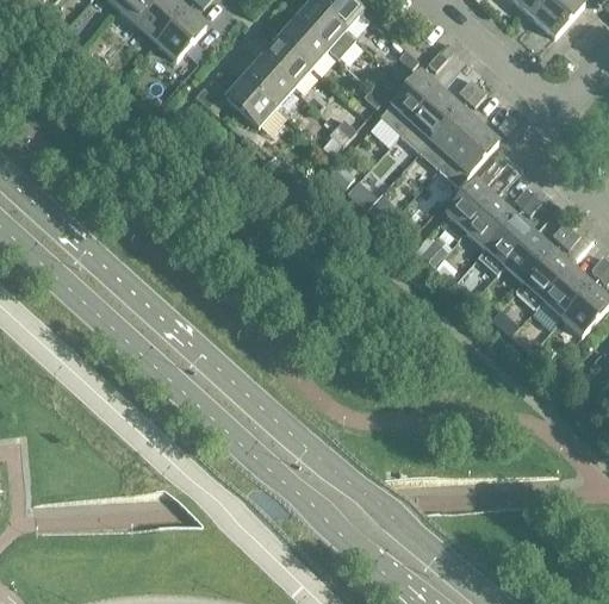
[(123,0),(117,7),(136,24),(157,0),(123,0)]
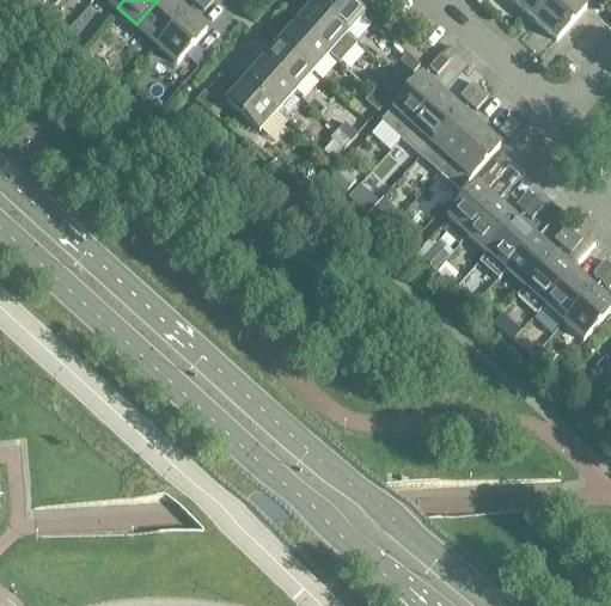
[(158,0),(136,24),(156,42),(185,8),(176,0),(158,0)]
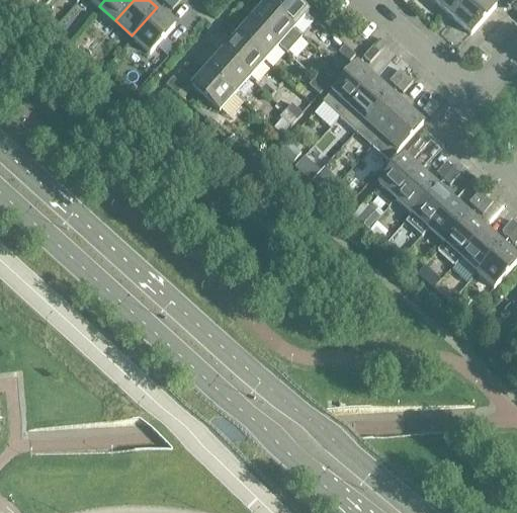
[(307,9),(296,0),(264,0),(263,1),(291,25),(307,9)]
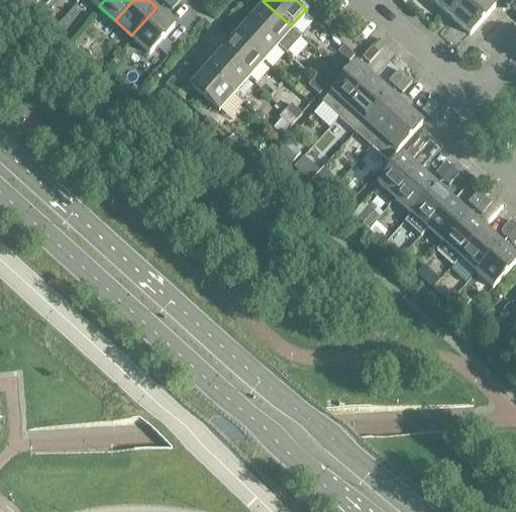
[(437,0),(436,1),(452,16),(467,0),(437,0)]
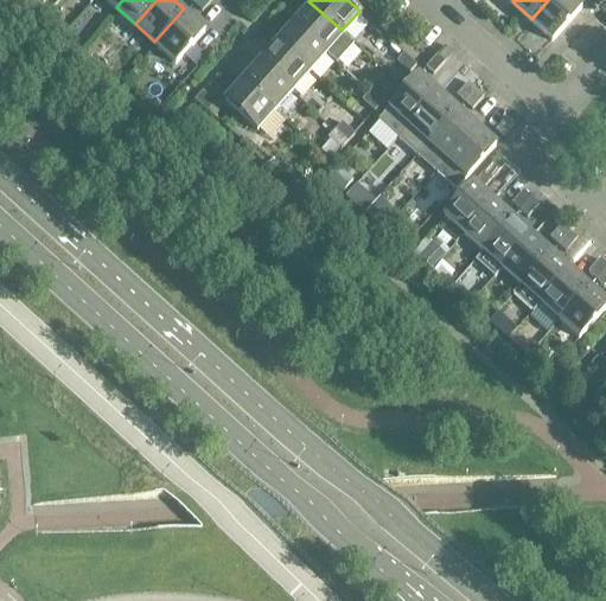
[(548,0),(531,19),(552,37),(581,4),(576,0),(548,0)]
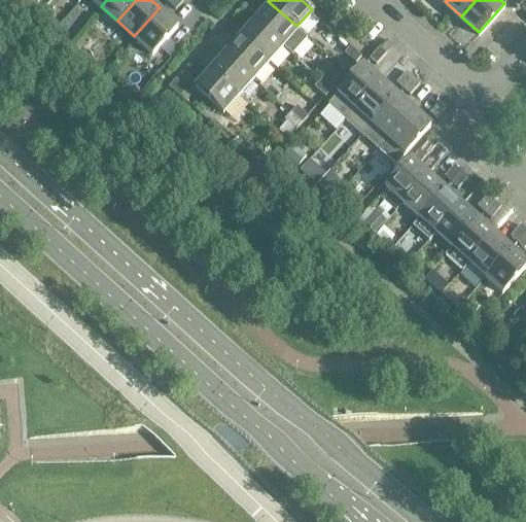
[(296,26),(268,1),(253,18),(282,43),(296,26)]
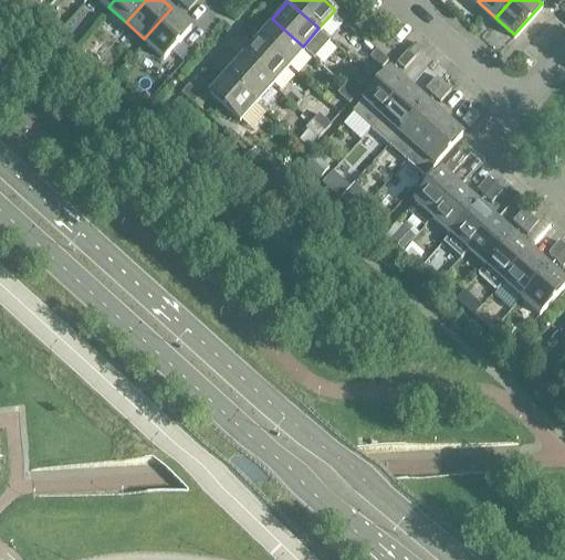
[(171,8),(144,39),(163,55),(190,24),(171,8)]
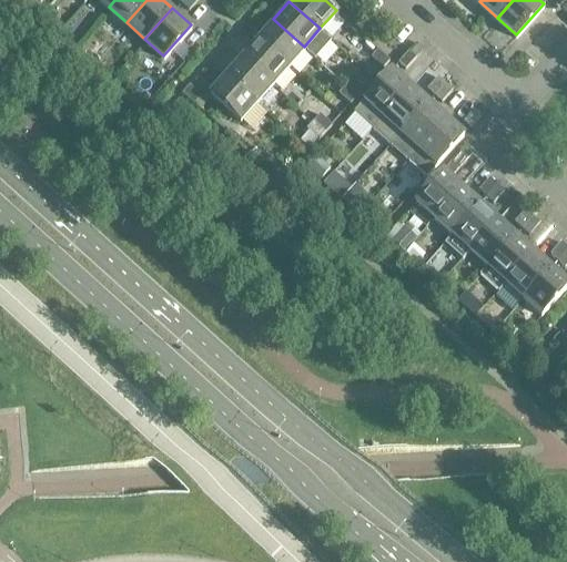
[(304,47),(273,19),(257,37),(287,64),(304,47)]
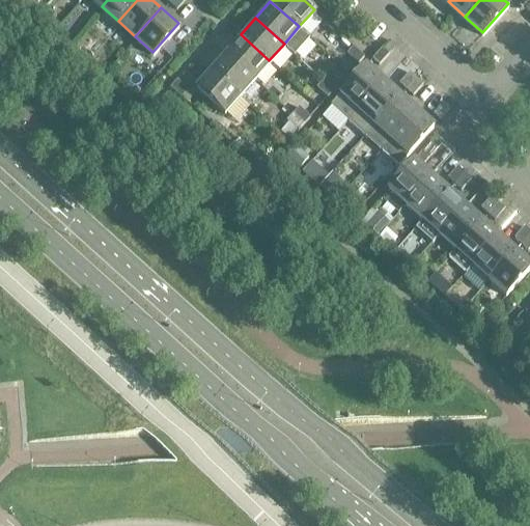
[(269,60),(241,34),(225,51),(254,77),(269,60)]
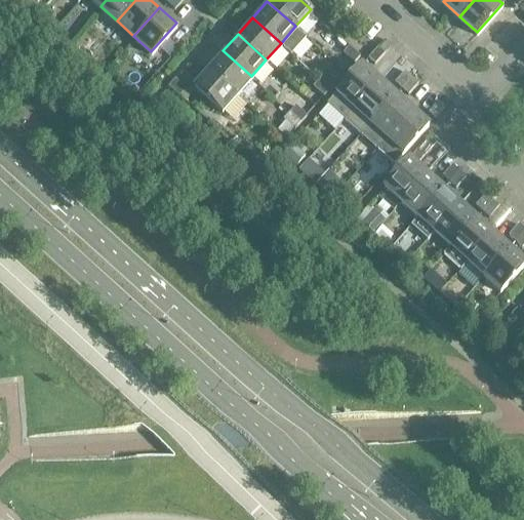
[(348,42),(341,49),(353,58),(359,52),(348,42)]
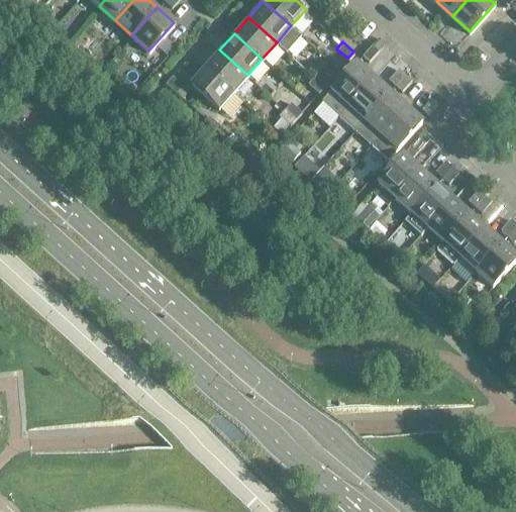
[(371,42),(362,54),(369,60),(378,48),(371,42)]
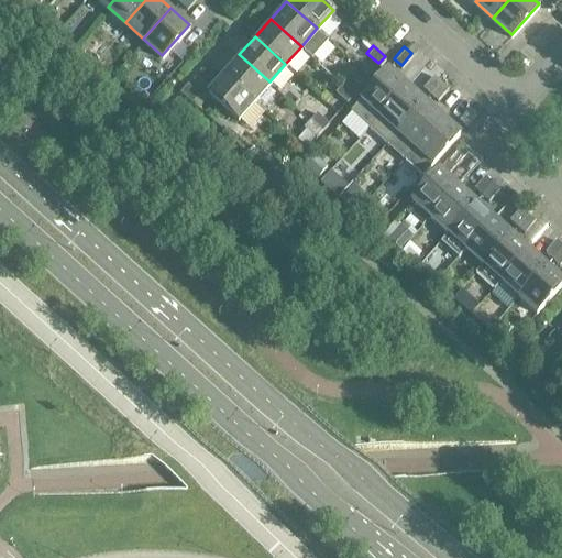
[(270,81),(239,54),(223,72),(254,99),(270,81)]
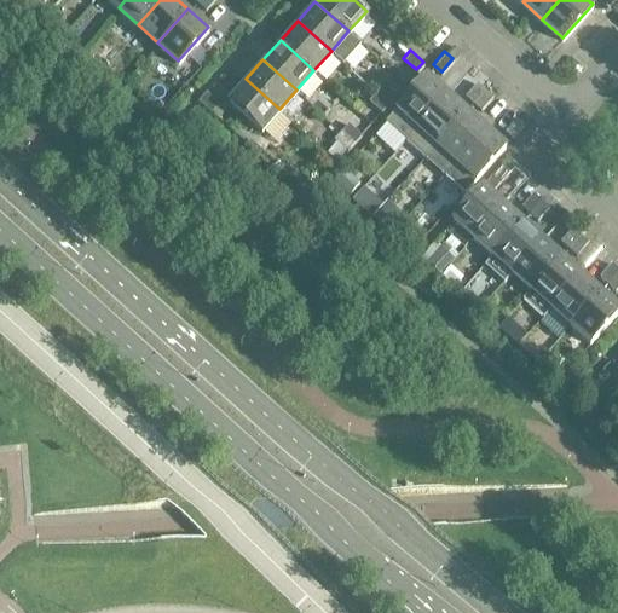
[(426,73),(383,119),(404,137),(445,91),(426,73)]
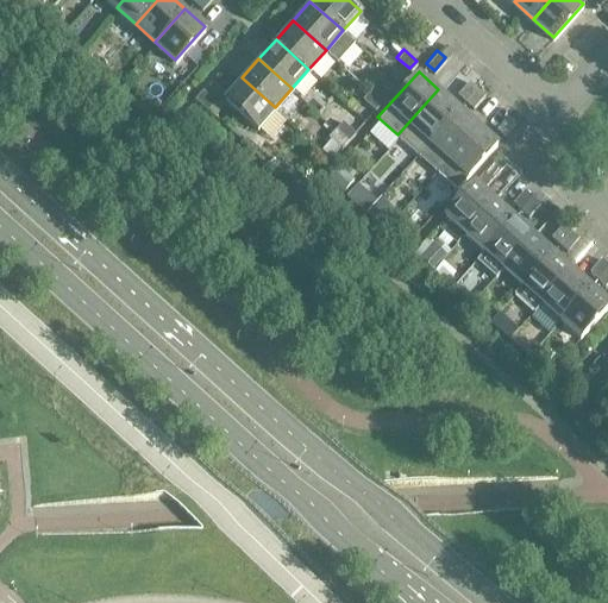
[(275,107),(242,77),(224,98),(257,126),(275,107)]
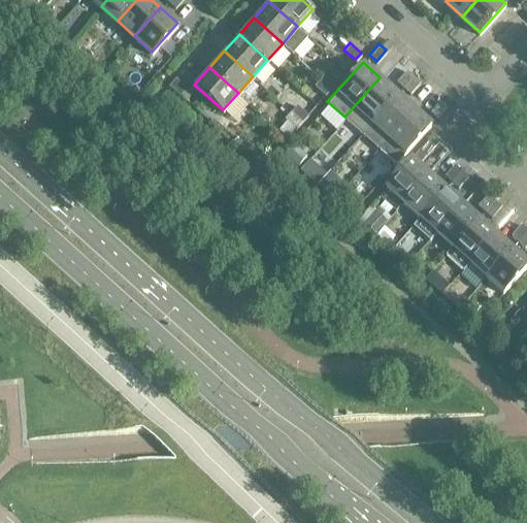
[(403,85),(413,74),(406,68),(396,78),(403,85)]
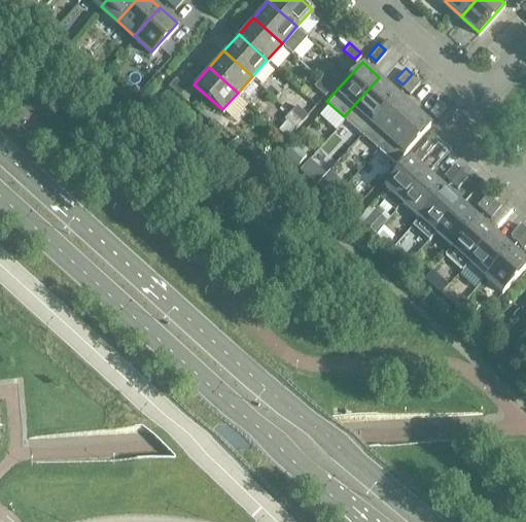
[(330,85),(337,79),(325,69),(319,76),(330,85)]
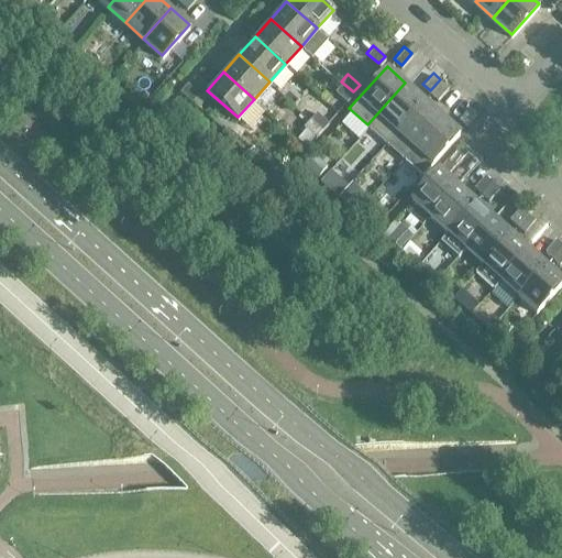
[(437,98),(448,86),(440,79),(430,90),(437,98)]
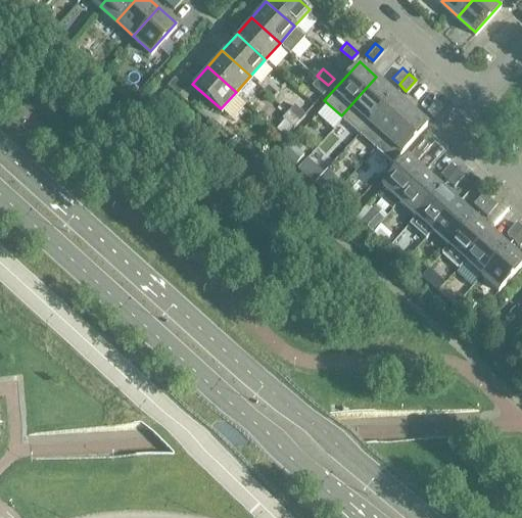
[(178,92),(184,86),(173,76),(167,82),(178,92)]
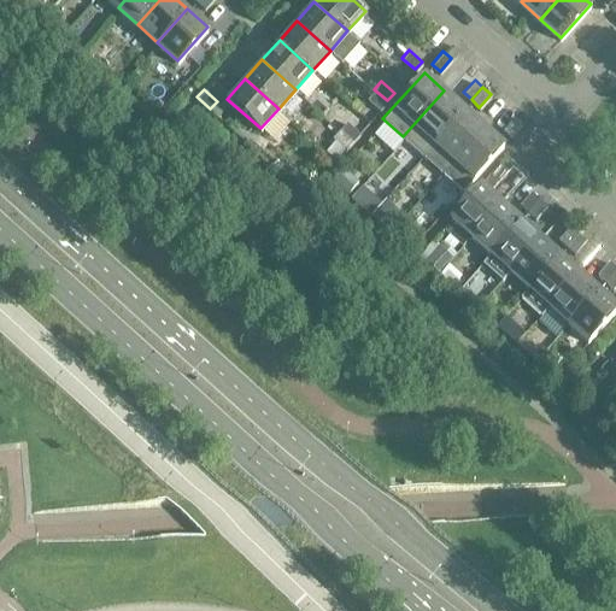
[(387,100),(374,89),(367,97),(380,109),(387,100)]
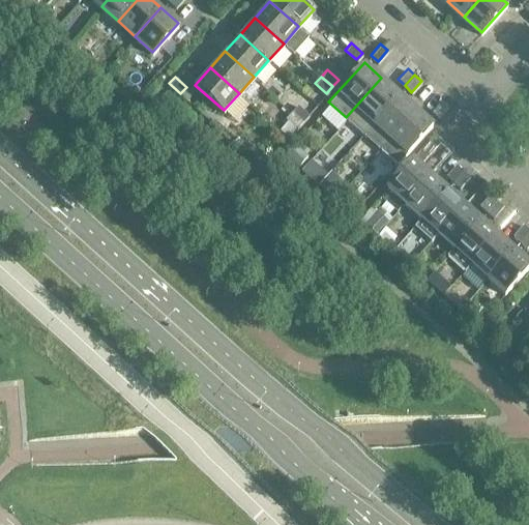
[(381,78),(346,117),(362,133),(398,92),(381,78)]
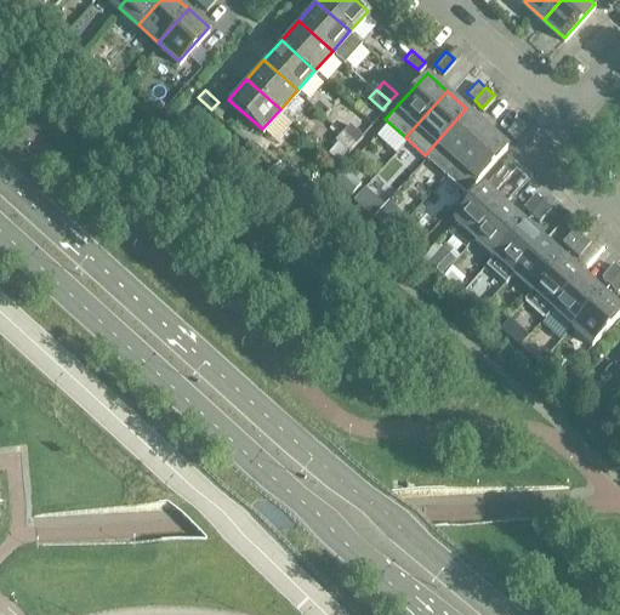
[(466,108),(425,155),(444,172),(485,126),(466,108)]
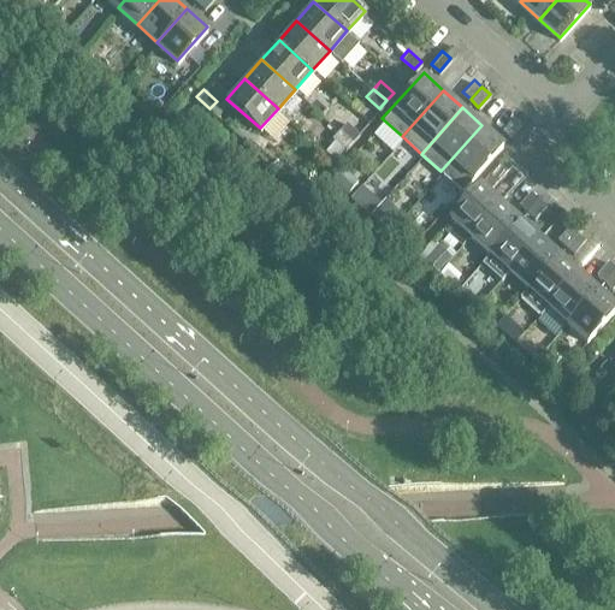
[(509,135),(521,122),(513,114),(502,128),(509,135)]
